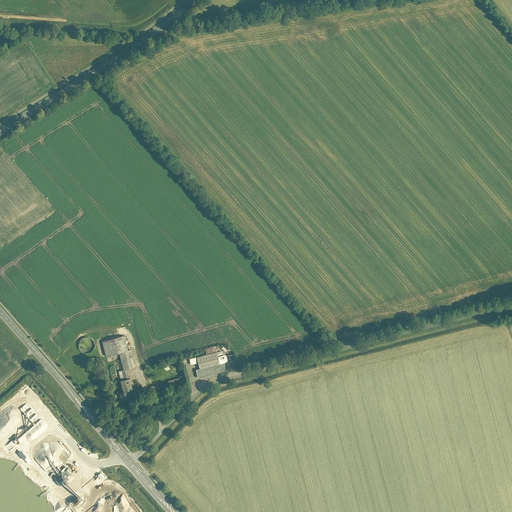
[(120,355),(124,371),(128,370),(135,369),(131,351),(128,351),(125,337),(103,342),(107,358),(120,355)]
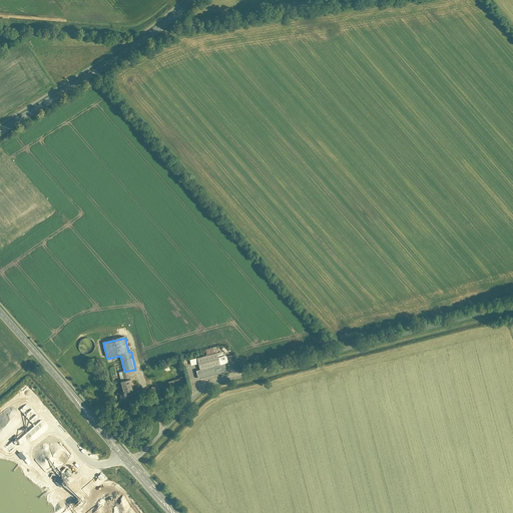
[(79,345),(79,348),(80,352),(84,355),(87,356),(91,355),(93,354),(95,351),(96,347),(95,344),(92,341),(88,339),(85,340),(82,341),(81,343),(79,345)]
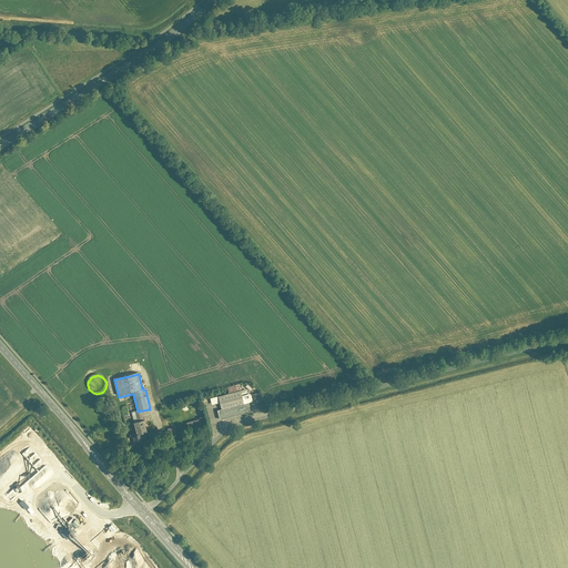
[(229,388),(230,395),(219,398),(211,399),(213,406),(220,404),(222,412),(219,413),(221,422),(254,413),(252,405),(253,404),(251,395),(242,397),(241,392),(239,385),(229,388)]
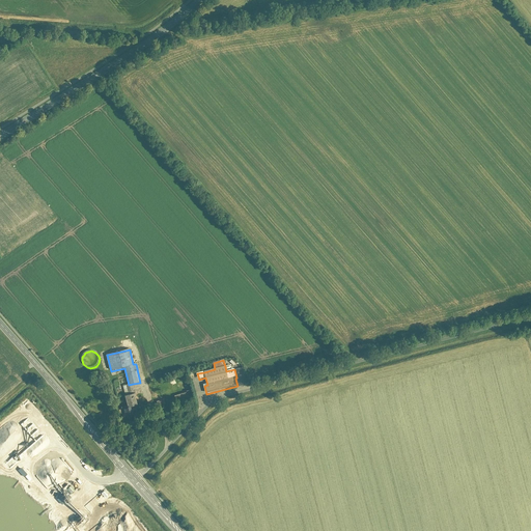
[(123,387),(129,407),(132,406),(138,403),(133,384),(129,385),(123,387)]
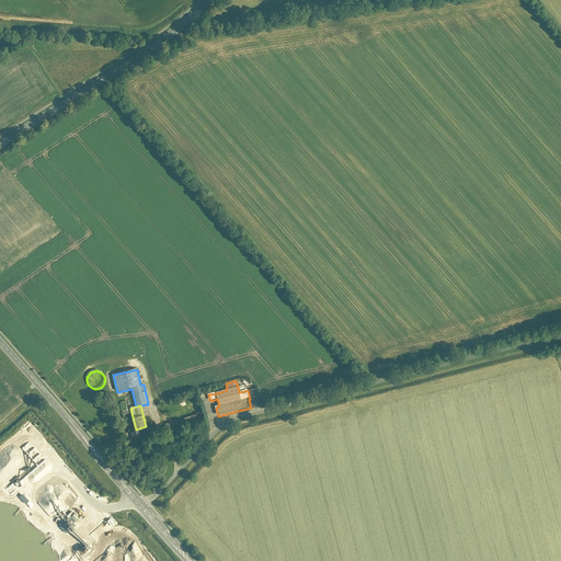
[(184,419),(186,426),(205,421),(202,412),(184,419)]
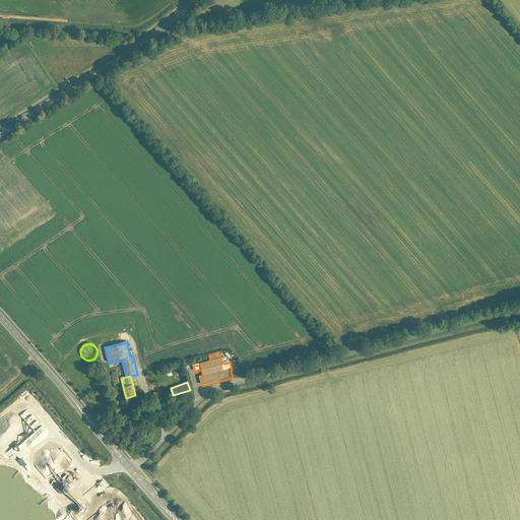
[(130,398),(129,397),(122,399),(124,407),(132,405),(131,403),(132,403),(131,398),(130,398)]
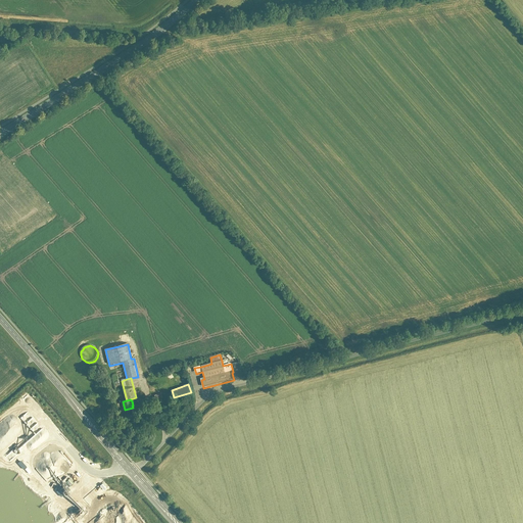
All buildings are outlined.
